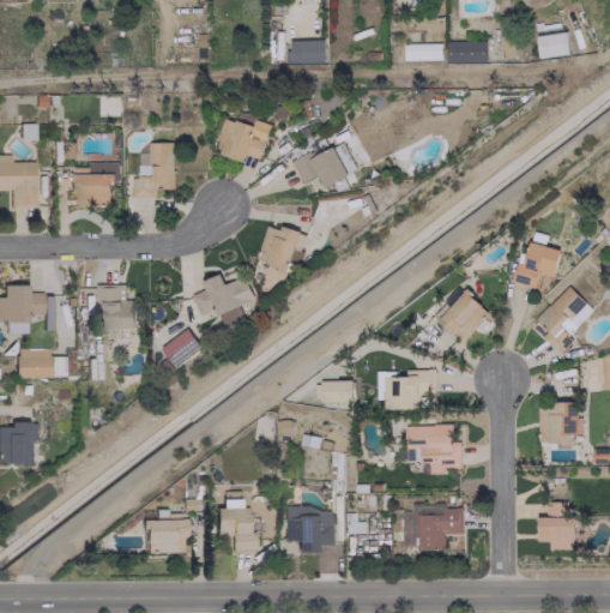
[(503,58),(517,56),(515,29),(503,29),(503,58)]
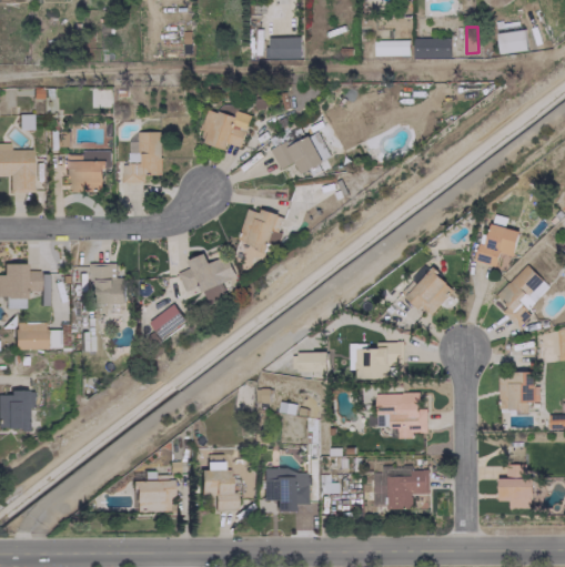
[(501,53),(528,51),(527,30),(498,32),(501,53)]
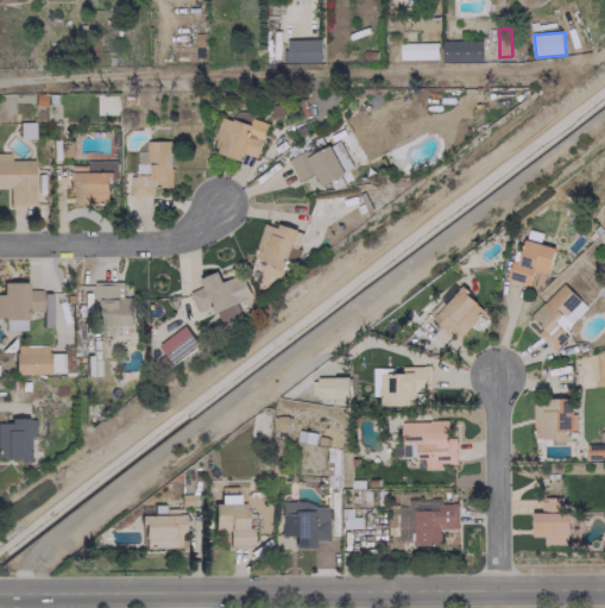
[(325,63),(323,41),(289,41),(289,64),(325,63)]
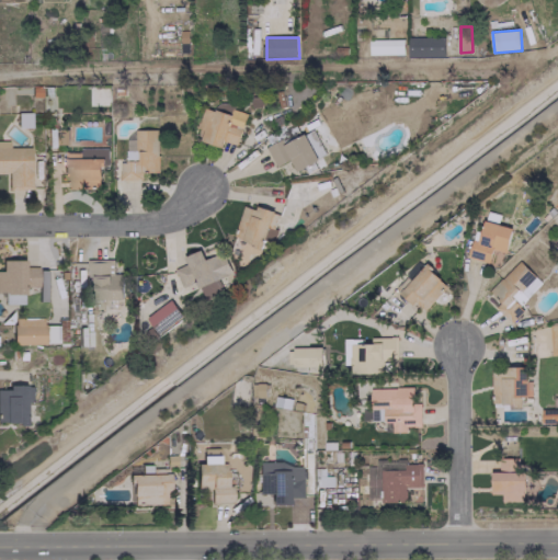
[(446,37),(409,38),(410,58),(446,57),(446,37)]
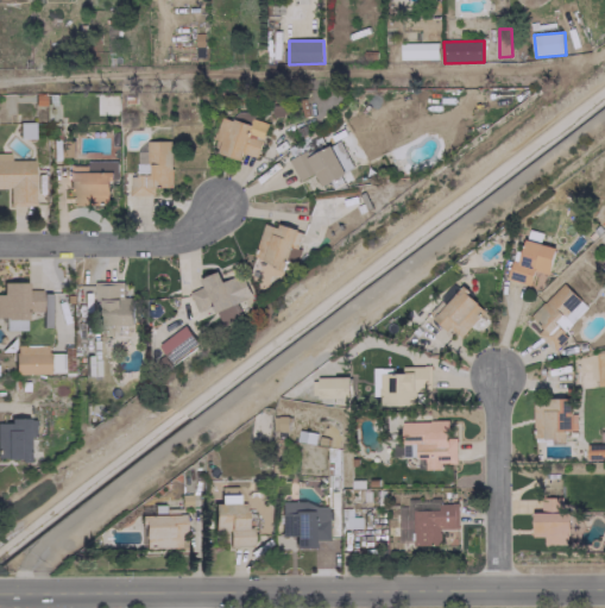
[(403,61),(441,60),(440,43),(403,44),(403,61)]
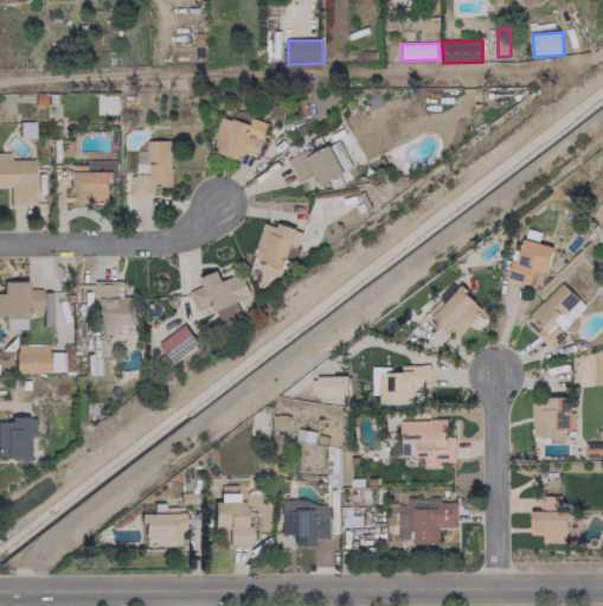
[(243,160),(244,154),(258,158),(269,121),(236,112),(233,121),(222,117),(216,139),(222,141),(218,153),(243,160)]
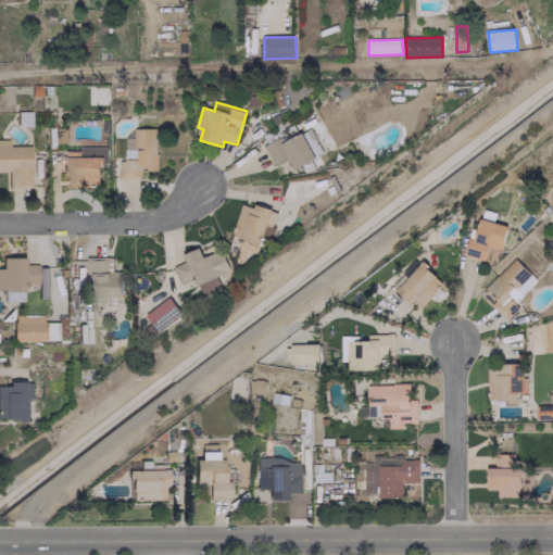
[(316,161),(305,133),(299,136),(296,127),(284,131),(286,137),(266,146),(275,166),(290,160),(294,171),(316,161)]
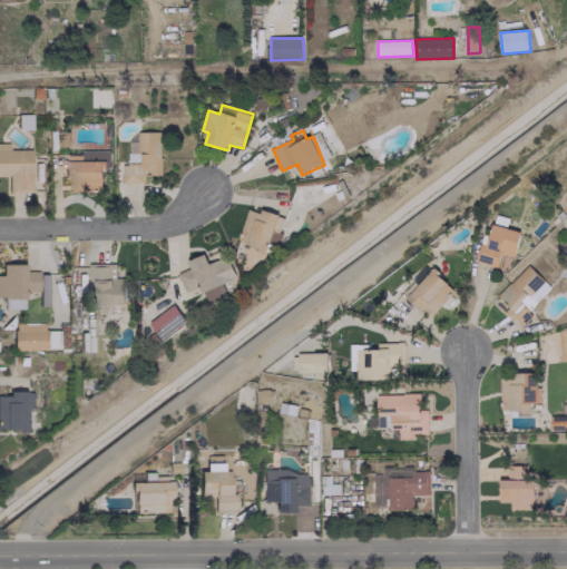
[(33,150),(11,150),(11,144),(0,144),(0,176),(11,177),(11,194),(33,193),(33,150)]
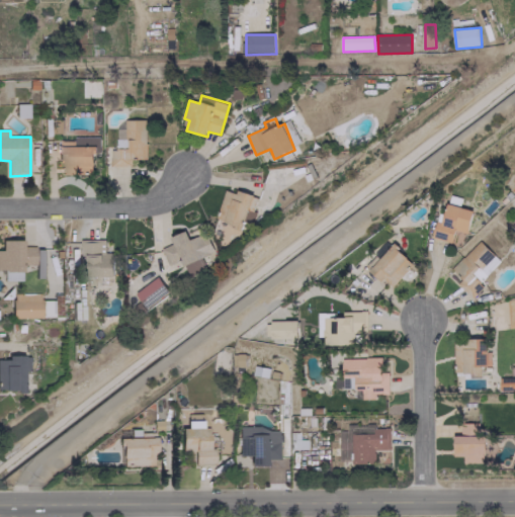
[(97,138),(76,138),(76,142),(62,142),(63,174),(97,174),(97,138)]
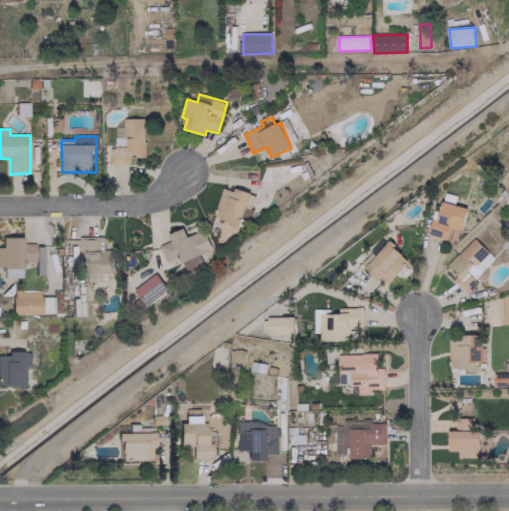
[(251,193),(236,188),(235,192),(224,188),(215,217),(241,226),(251,193)]
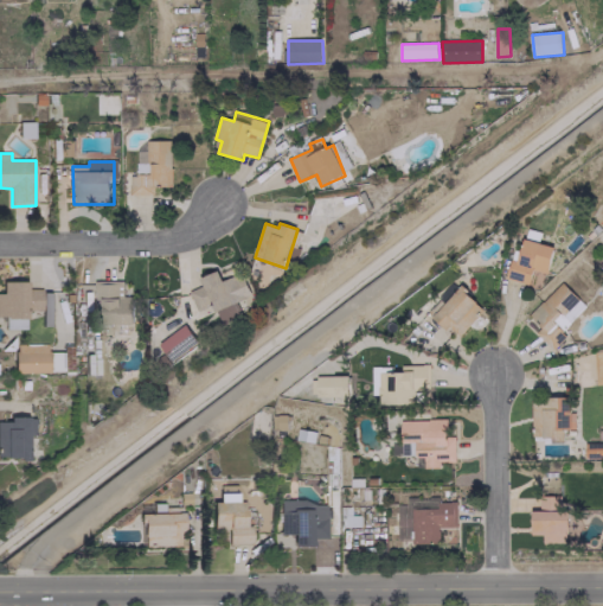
[(556,247),(525,240),(519,261),(512,260),(507,279),(531,285),(534,270),(549,274),(556,247)]
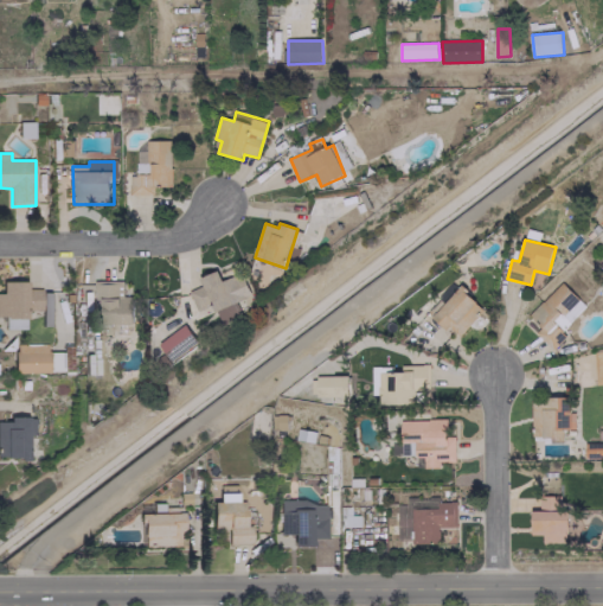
[(244,273),(223,281),(219,272),(201,279),(205,287),(191,292),(199,311),(216,305),(222,321),(249,312),(244,298),(252,295),(244,273)]
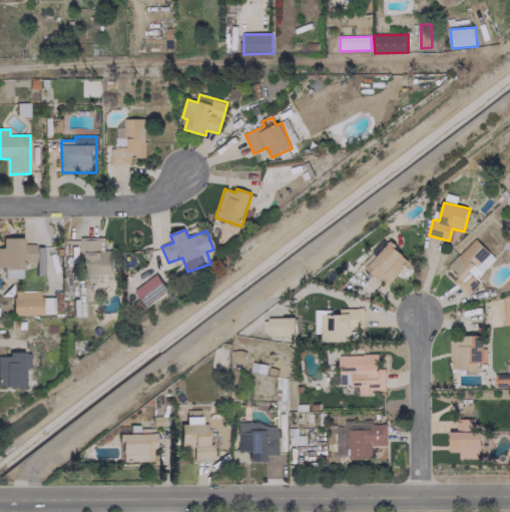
[(0,248),(0,268),(6,268),(6,279),(24,278),(24,262),(37,262),(37,276),(44,276),(44,245),(24,246),(24,237),(4,237),(4,248),(0,248)]
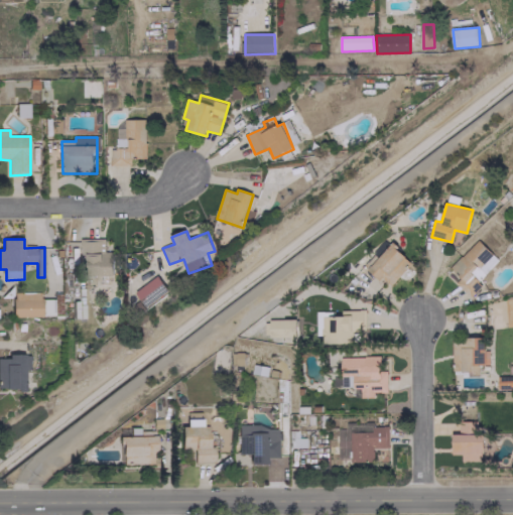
[(87,282),(115,282),(116,253),(106,252),(107,241),(83,240),(82,255),(88,255),(87,282)]
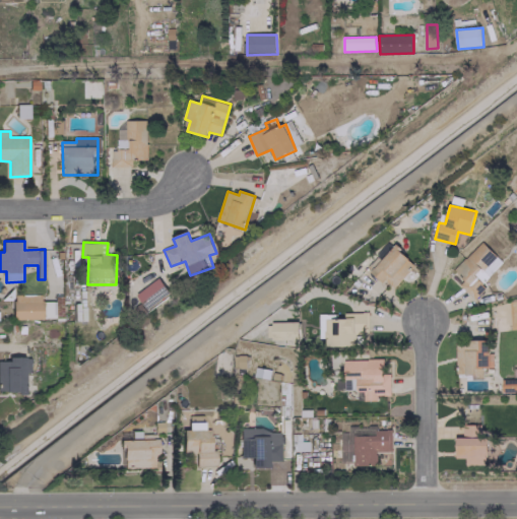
[(504,263),(482,242),(455,270),(465,280),(460,285),(476,301),(487,288),(482,284),(504,263)]
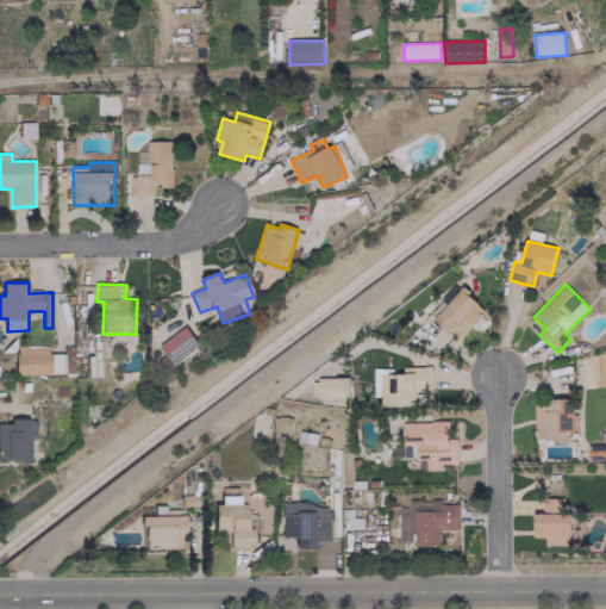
[(461,340),(488,310),(464,289),(437,318),(461,340)]
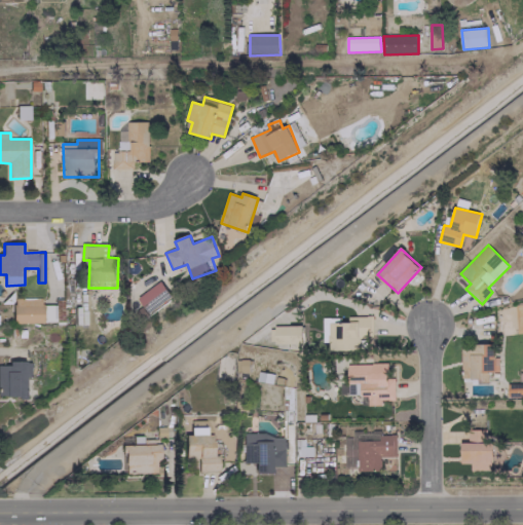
[(139,299),(151,314),(174,297),(162,282),(139,299)]
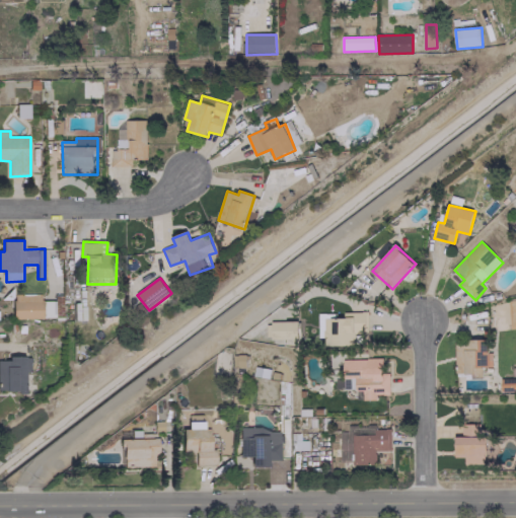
[(15,318),(57,318),(57,301),(42,301),(42,294),(14,295),(15,318)]
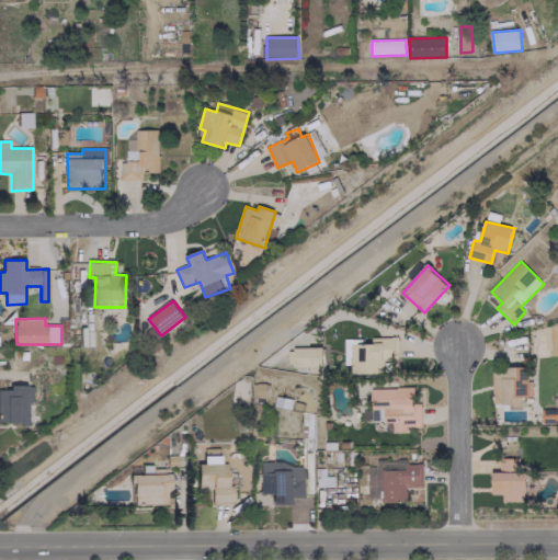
[(345,341),(346,366),(353,366),(353,374),(386,374),(385,362),(397,361),(397,338),(373,338),(373,341),(345,341)]
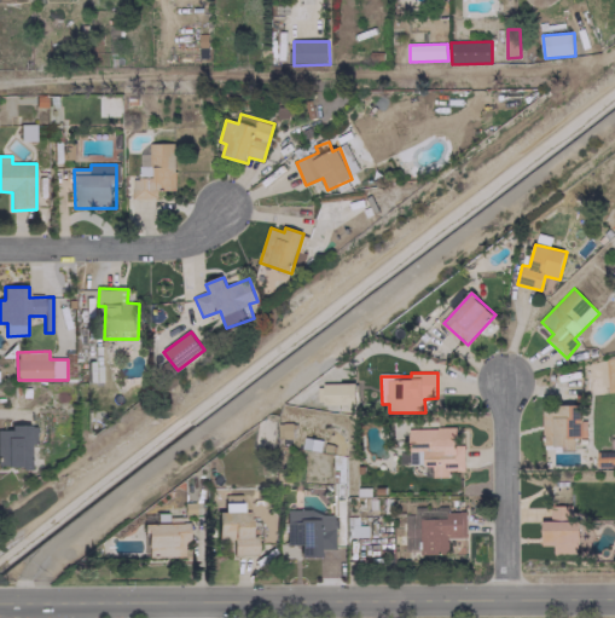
[(358,404),(358,385),(325,385),(326,405),(358,404)]
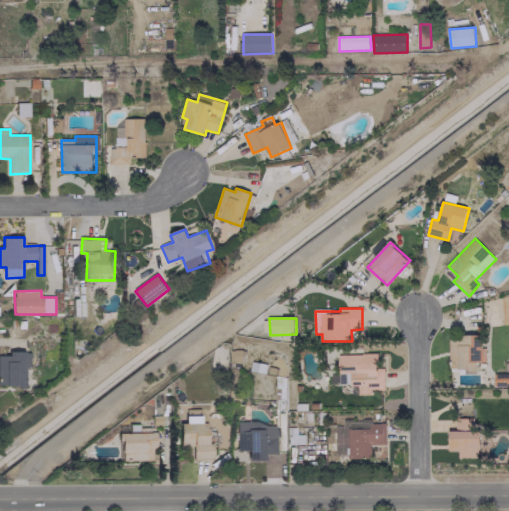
[(451,370),(469,369),(469,373),(478,373),(478,363),(483,363),(482,338),(450,339),(451,370)]
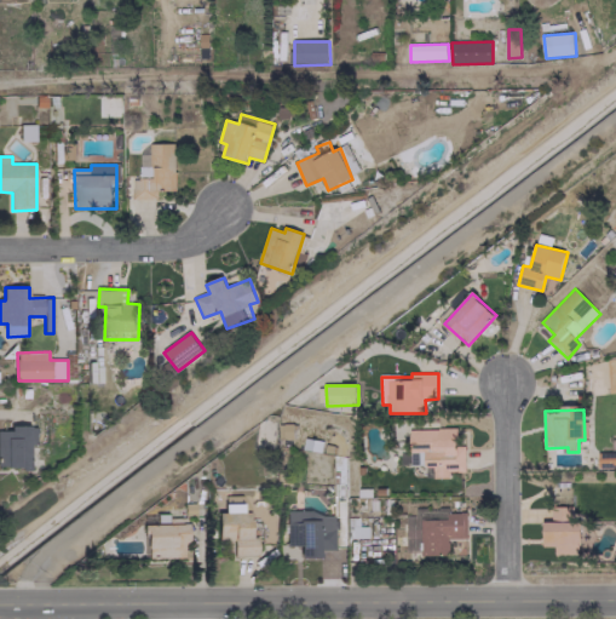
[(0,431),(0,468),(32,468),(32,427),(11,427),(11,431),(0,431)]
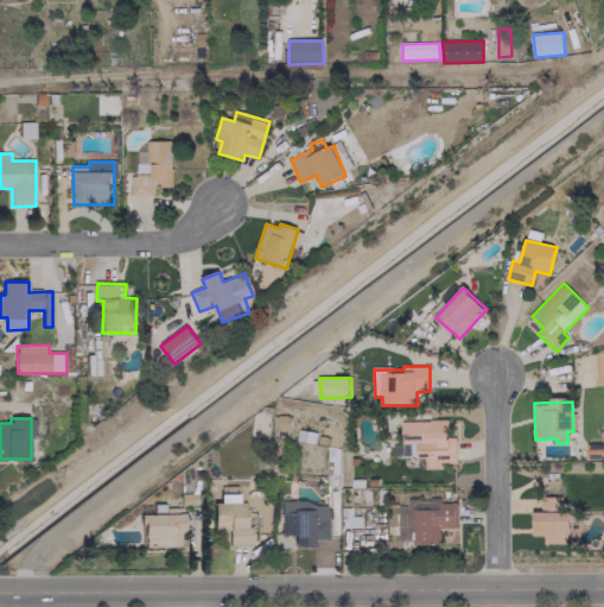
[(404,422),(405,456),(417,455),(417,459),(426,457),(426,470),(442,469),(442,463),(458,463),(457,438),(450,438),(449,421),(404,422)]
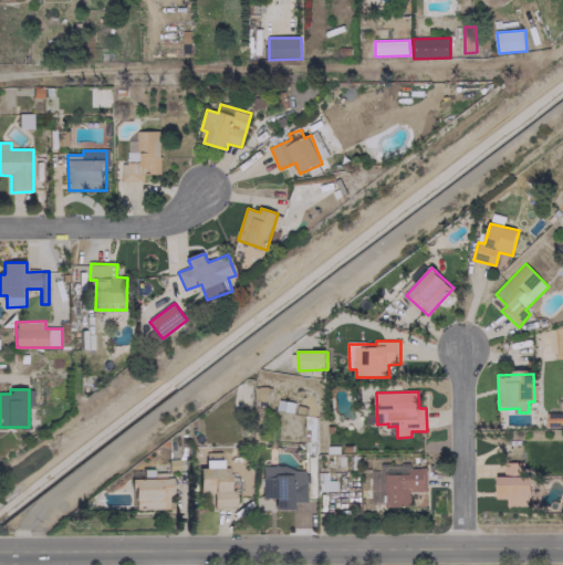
[(562,412),(549,414),(549,428),(562,427),(562,412)]
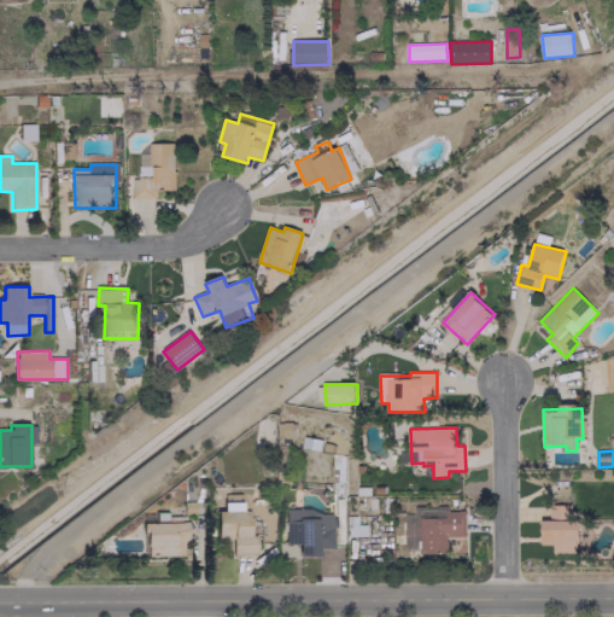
[(220,539),(234,539),(234,554),(259,554),(258,537),(252,537),(252,511),(245,511),(245,494),(226,495),(227,511),(218,511),(220,539)]
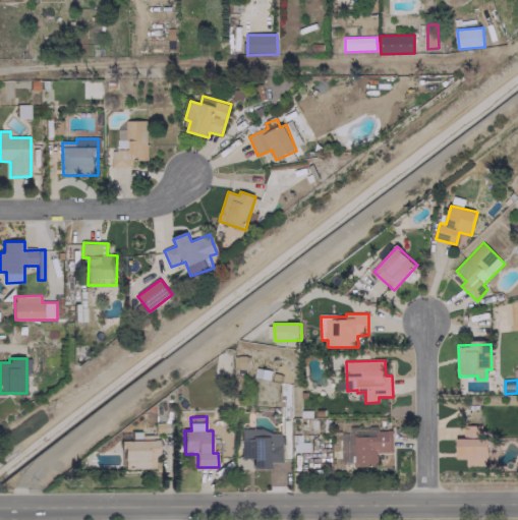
[(490,440),(481,440),(482,427),(476,427),(476,439),(458,439),(458,459),(468,459),(468,466),(490,466),(490,440)]
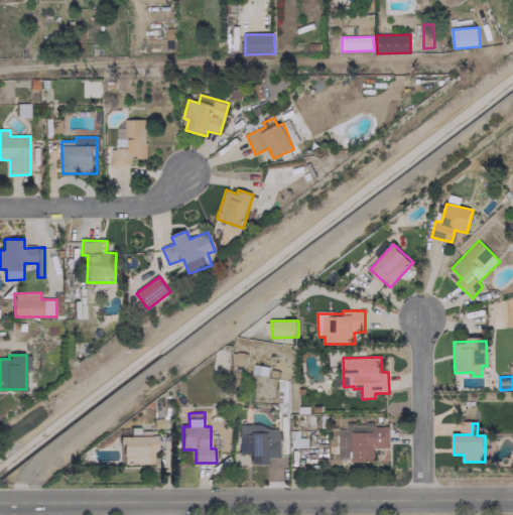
[(352,463),(375,462),(375,448),(390,447),(389,426),(373,427),(373,431),(351,431),(352,463)]
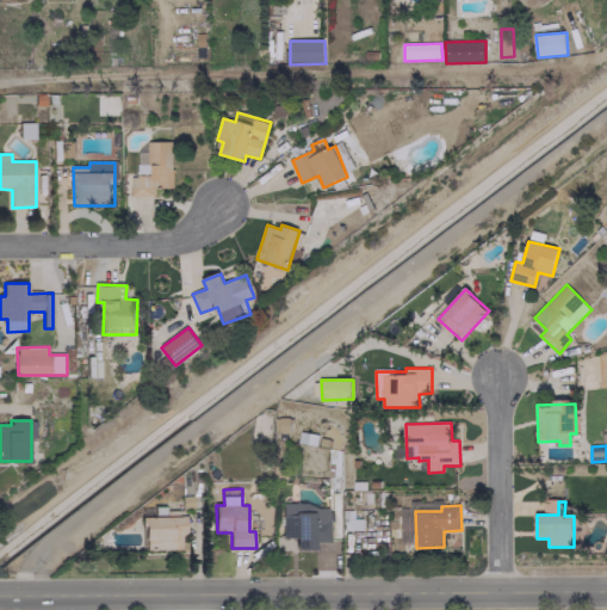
[(143,518),(144,550),(186,548),(185,509),(158,510),(158,518),(143,518)]
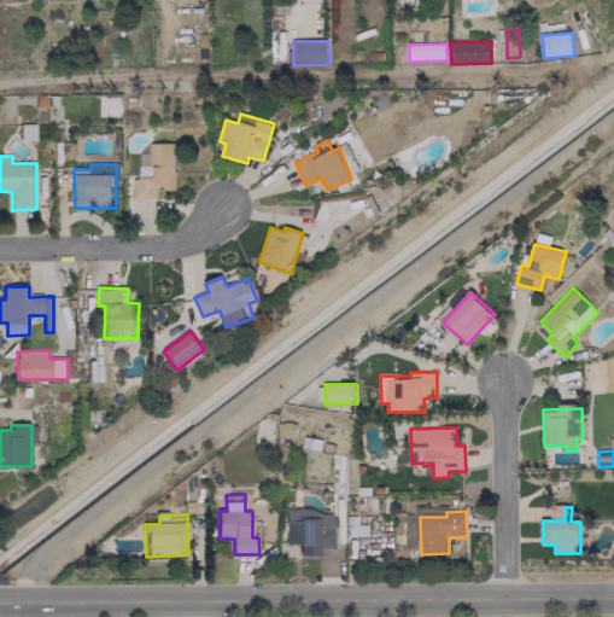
[(300,557),(320,557),(320,548),(335,548),(335,516),(288,516),(288,545),(302,545),(300,557)]
